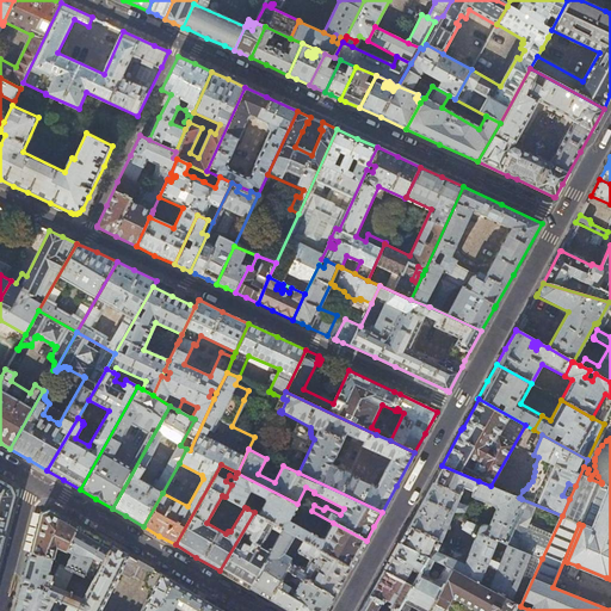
[(473,495),(479,481),(442,466),(436,475),(432,482),(461,494),(461,493),(470,497),(471,495),(473,495)]
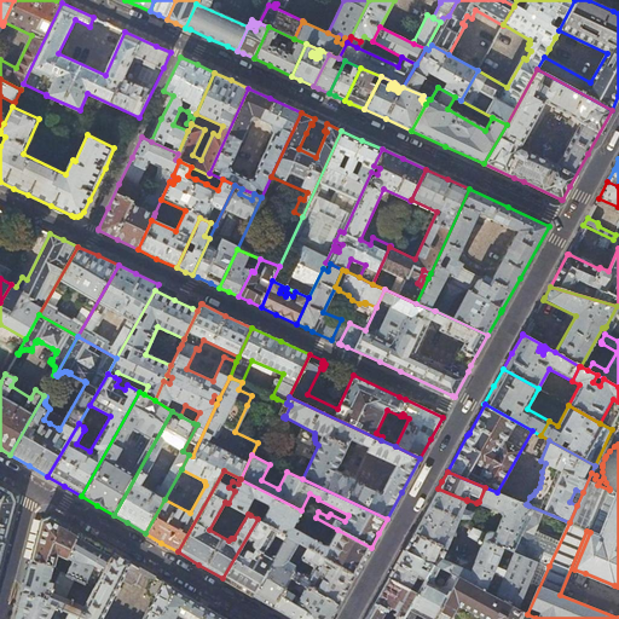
[(368,554),(371,548),(337,530),(334,536),(328,547),(293,528),(301,510),(239,479),(238,484),(235,491),(229,503),(248,514),(250,515),(259,499),(270,505),(261,521),(287,536),(307,548),(356,576),(364,560),(368,554)]
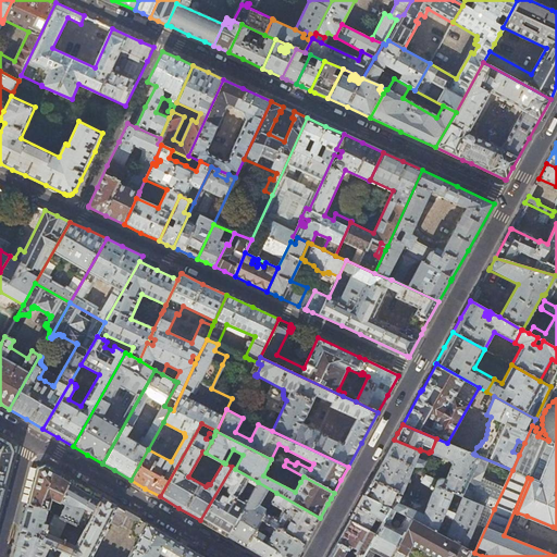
[(0,487),(3,489),(9,468),(13,452),(10,444),(0,437),(0,487)]
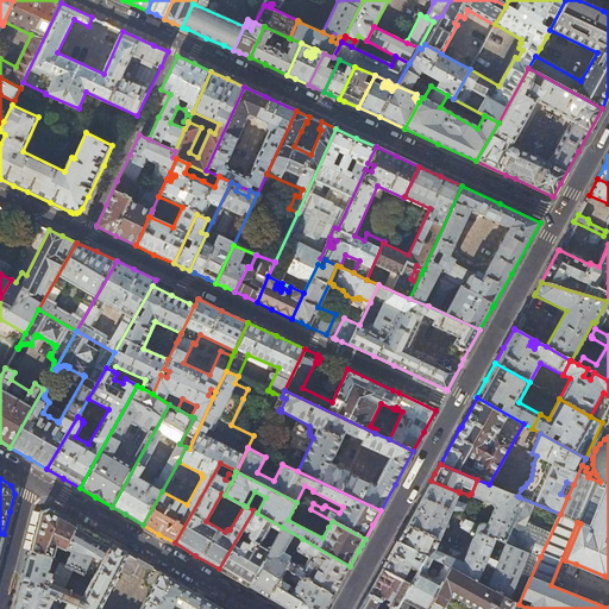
[(518,496),(489,484),(477,479),(471,494),(470,495),(494,504),(495,507),(488,523),(484,522),(482,522),(479,523),(478,526),(476,532),(494,539),(494,538),(496,539),(502,541),(520,497),(518,496)]
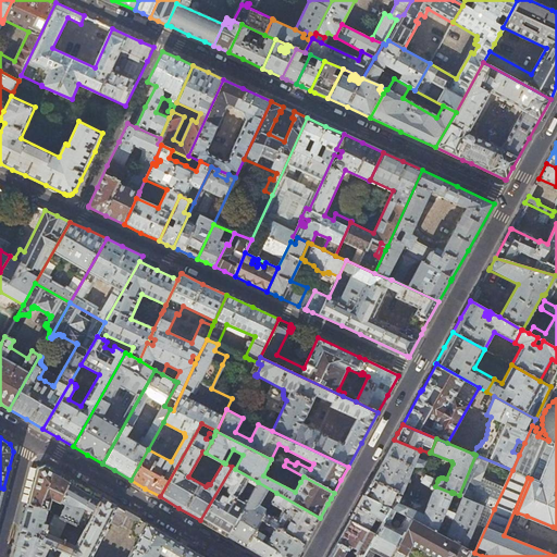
[(426,457),(429,453),(420,449),(420,450),(394,440),(390,447),(382,460),(378,468),(375,472),(371,479),(408,497),(410,479),(409,477),(413,467),(423,466),(424,463),(425,461),(417,458),(419,454),(426,457)]
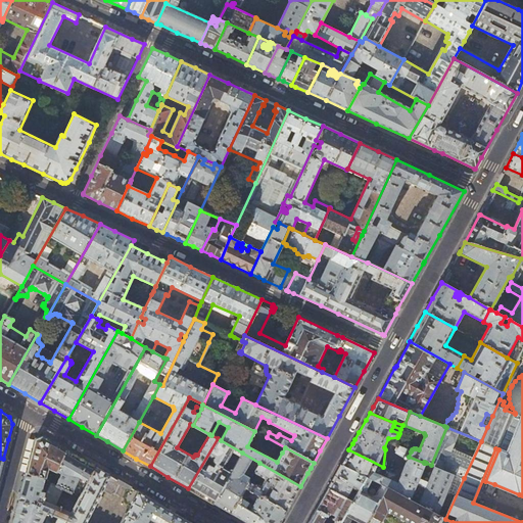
[(464,478),(481,441),(446,427),(431,465),(435,466),(443,470),(444,467),(450,469),(449,472),(464,478)]
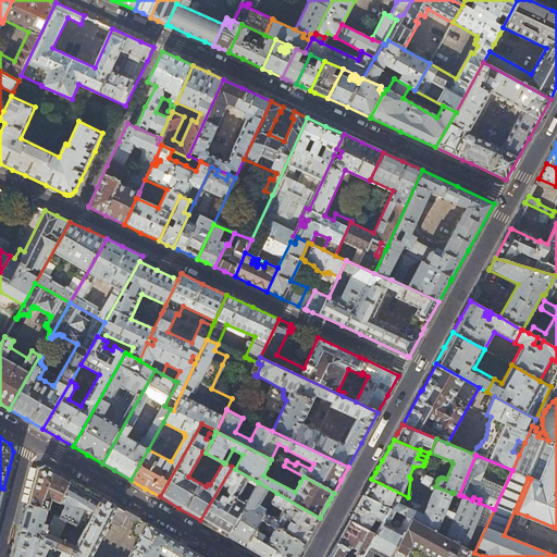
[(33,484),(27,503),(57,510),(72,480),(56,471),(45,465),(37,468),(33,484)]
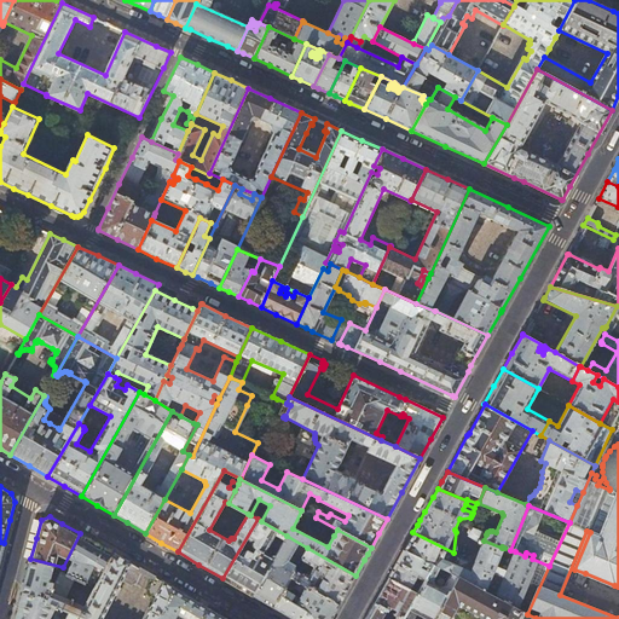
[(258,519),(223,578),(235,585),(253,596),(287,536),(261,521),(258,519)]
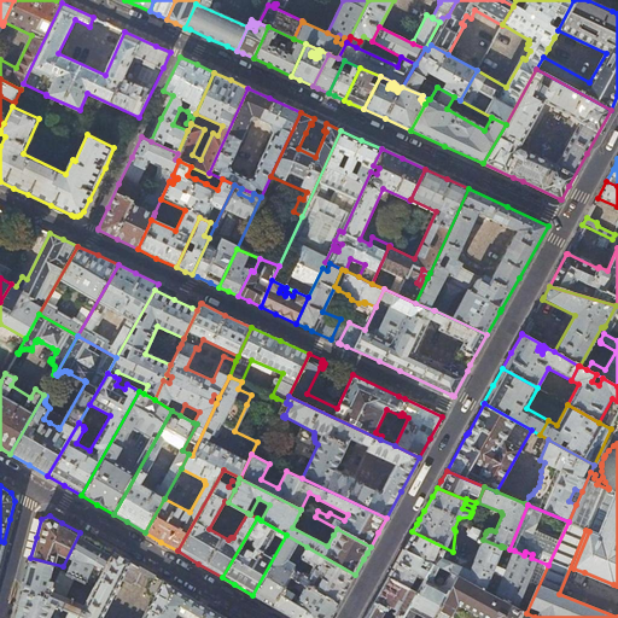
[(501,546),(501,547),(483,540),(485,534),(472,529),(468,529),(467,531),(468,535),(478,540),(478,541),(478,542),(479,543),(481,543),(472,564),(467,561),(468,560),(456,554),(455,555),(449,571),(458,576),(509,604),(526,613),(548,565),(531,558),(524,555),(514,551),(503,577),(502,577),(502,575),(494,572),(494,573),(493,573),(503,547),(501,546)]
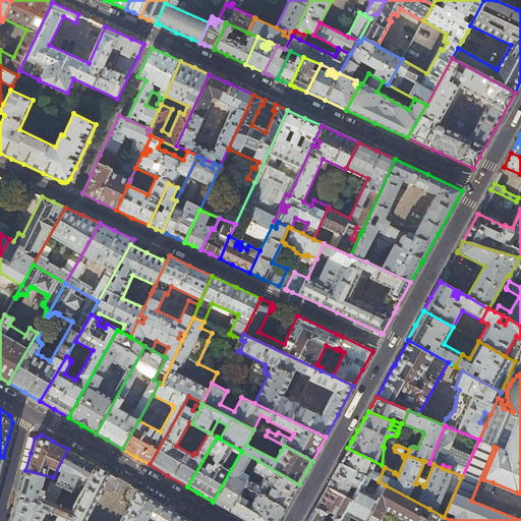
[(344,455),(340,462),(363,474),(379,481),(384,468),(382,467),(382,465),(347,448),(344,455)]
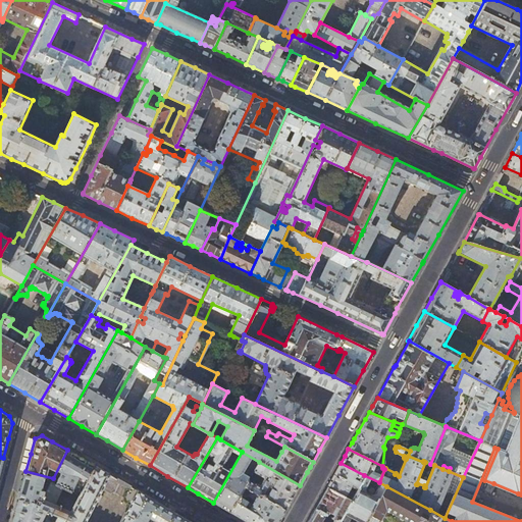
[(81,458),(67,450),(53,478),(51,481),(68,490),(79,496),(80,496),(83,489),(74,485),(79,476),(87,481),(88,480),(87,480),(96,466),(81,458)]
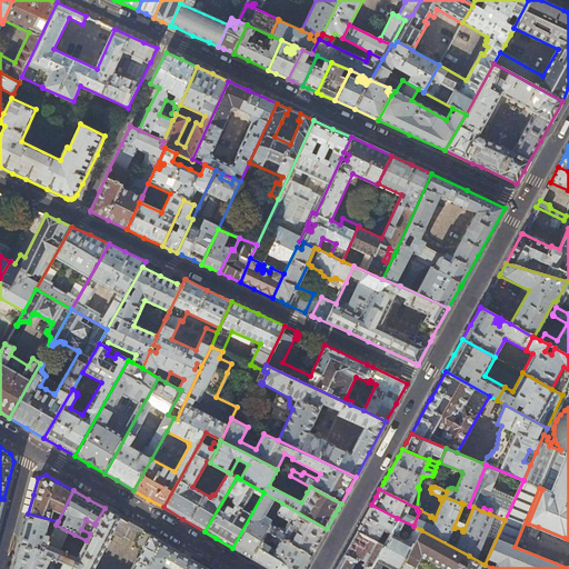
[(277,511),(282,503),(263,492),(232,548),(237,550),(251,558),(267,530),(270,523),(277,511)]
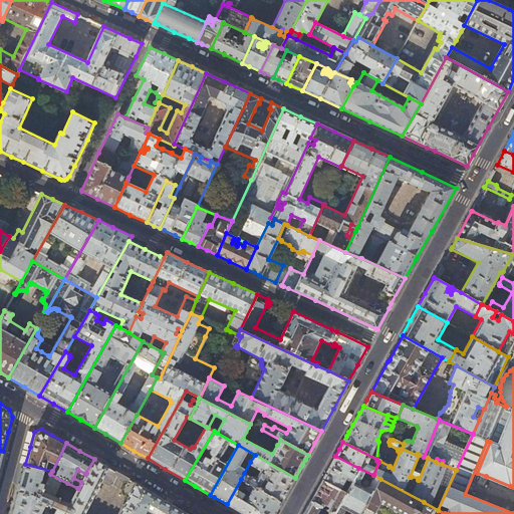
[(295,478),(255,455),(250,462),(263,470),(256,480),(244,473),(241,479),(281,502),(288,490),(295,478)]
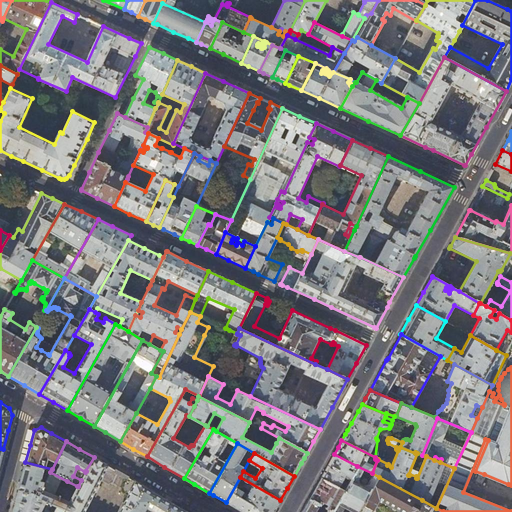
[(344,491),(357,466),(334,454),(329,462),(320,478),(344,491)]
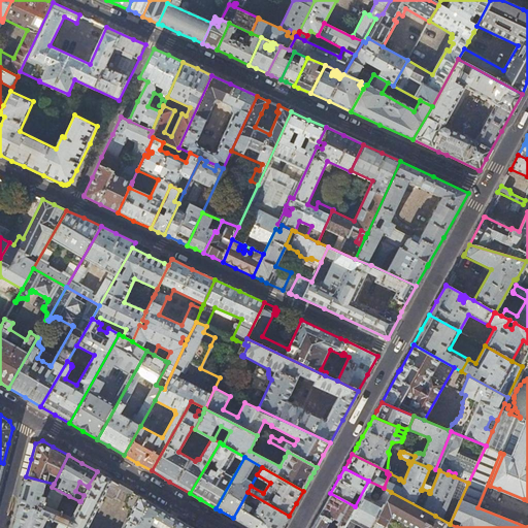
[(69,496),(52,487),(41,510),(40,514),(59,522),(56,527),(135,527),(149,502),(129,490),(128,491),(129,492),(124,502),(125,503),(126,505),(125,507),(132,510),(129,518),(128,518),(127,518),(121,527),(87,527),(103,496),(111,500),(112,498),(116,498),(122,488),(123,488),(123,487),(97,471),(88,486),(89,486),(88,487),(84,495),(80,501),(79,501),(72,517),(56,509),(62,496),(66,498),(68,497),(69,496)]
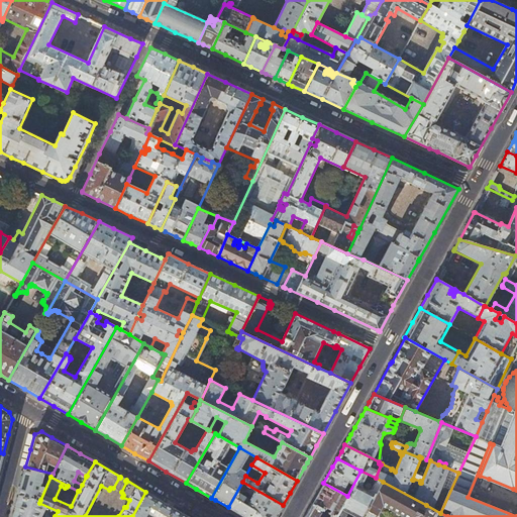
[(50,477),(53,474),(25,467),(22,480),(19,494),(40,500),(50,477)]
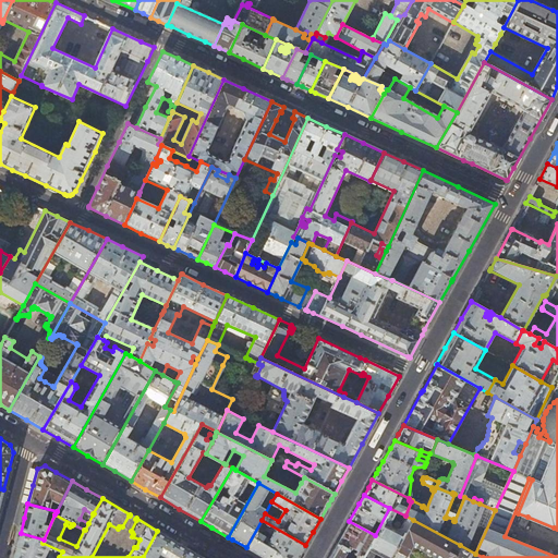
[(391,557),(413,520),(405,516),(389,508),(375,535),(367,548),(385,557),(384,557),(391,557)]
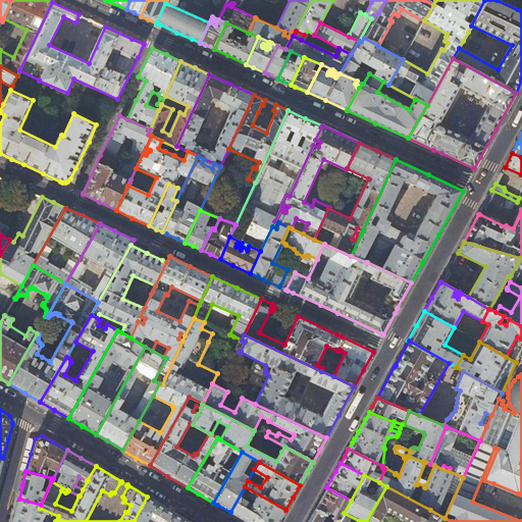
[(247,521),(279,521),(285,510),(245,486),(230,512),(233,515),(240,518),(247,521)]
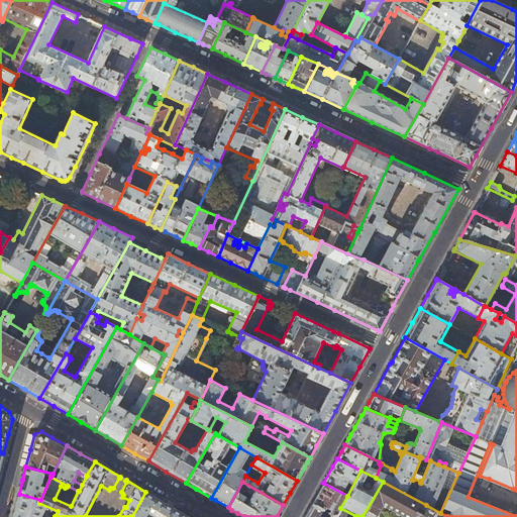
[(419,516),(426,505),(383,482),(363,516),(419,516)]
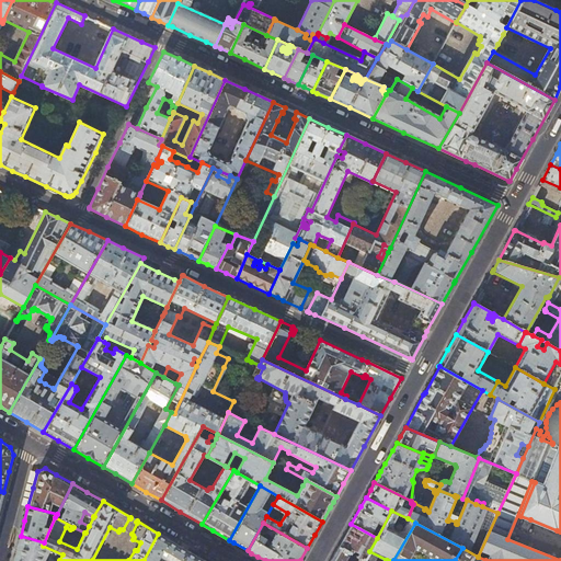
[(369,551),(377,538),(351,524),(343,538),(339,547),(351,552),(352,550),(358,553),(356,556),(364,560),(369,551)]
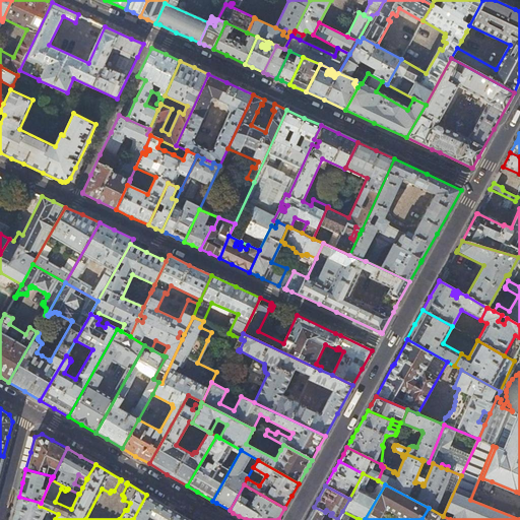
[(190,519),(172,509),(146,495),(133,519),(190,519)]
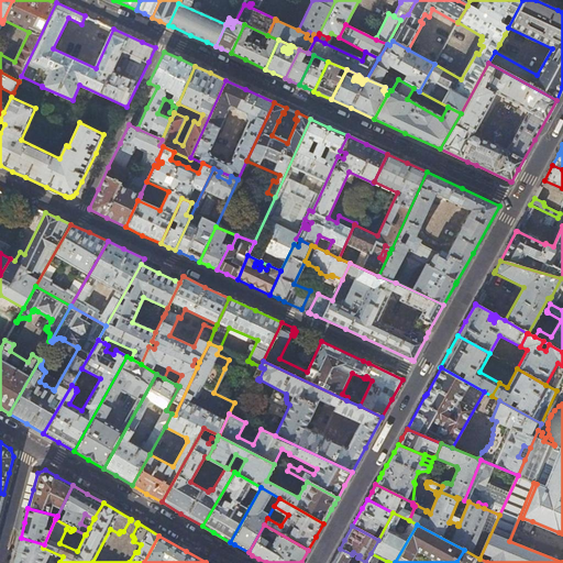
[(43,548),(44,544),(21,538),(15,555),(13,562),(59,562),(63,556),(43,548)]
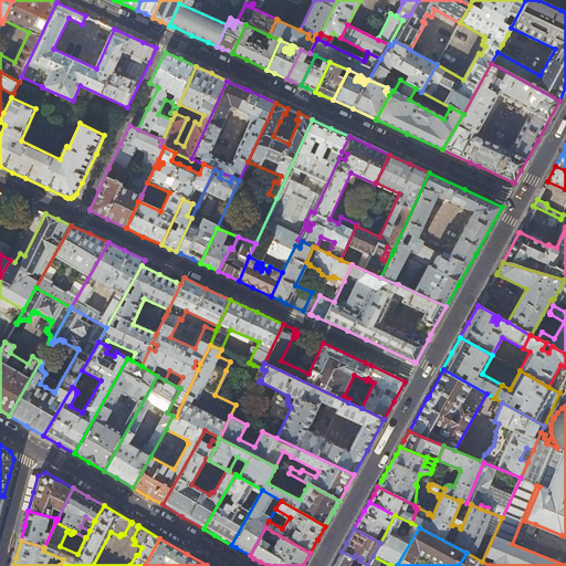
[(359,561),(354,557),(342,552),(334,565),(333,565),(366,565),(367,565),(359,561)]
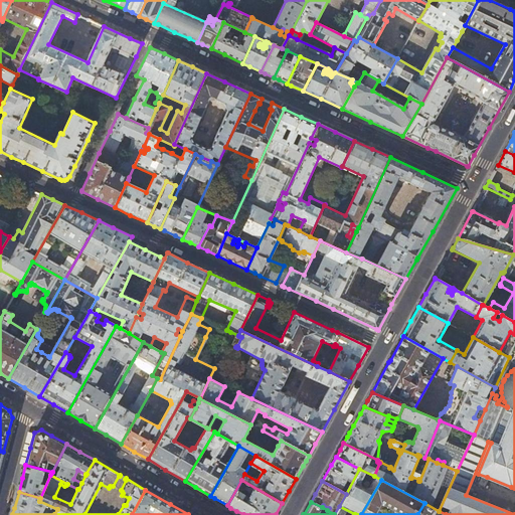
[(446,514),(439,511),(424,503),(417,514),(446,514)]
